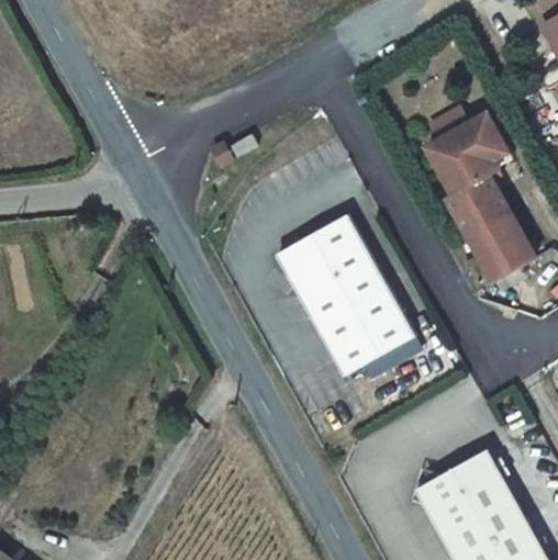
[(511,149),(491,114),(432,146),(456,192),(449,196),(493,278),(535,255),(490,172),(502,166),(497,156),(511,149)]
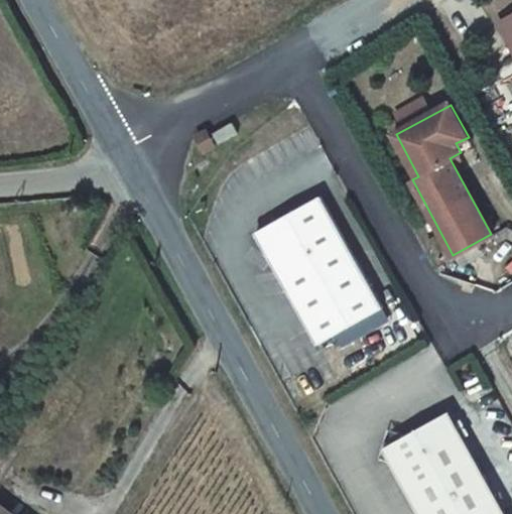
[(237,131),(231,120),(211,131),(217,142),(237,131)]
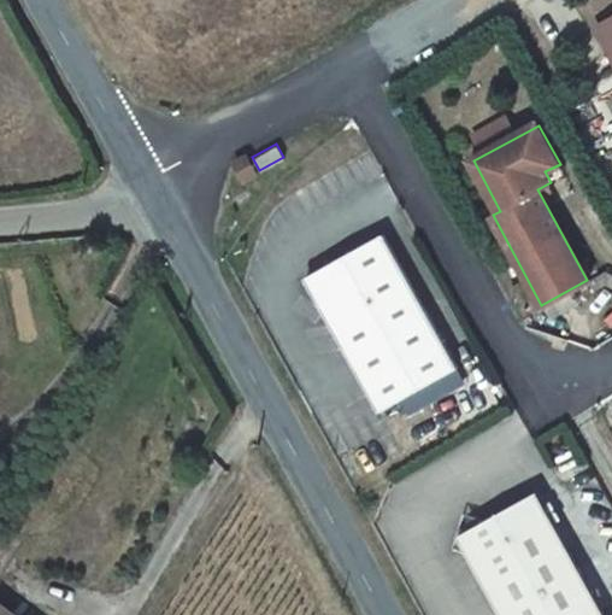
[(457,368),(382,236),(302,282),(377,414),(457,368)]
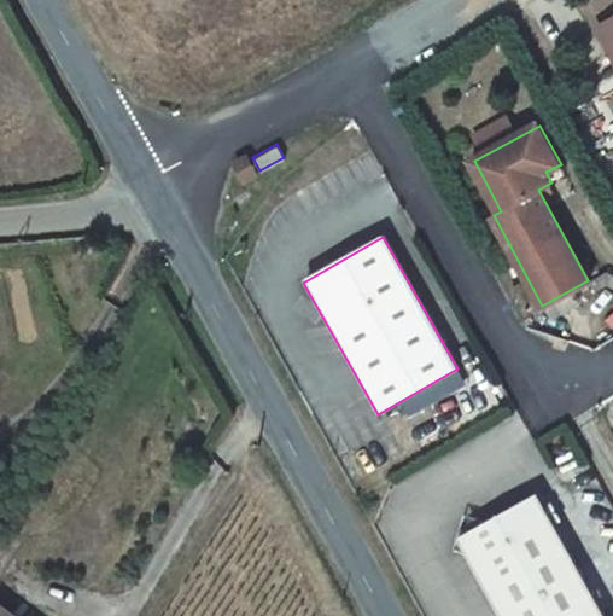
[(497,615),(599,615),(533,495),(455,538),(497,615)]
